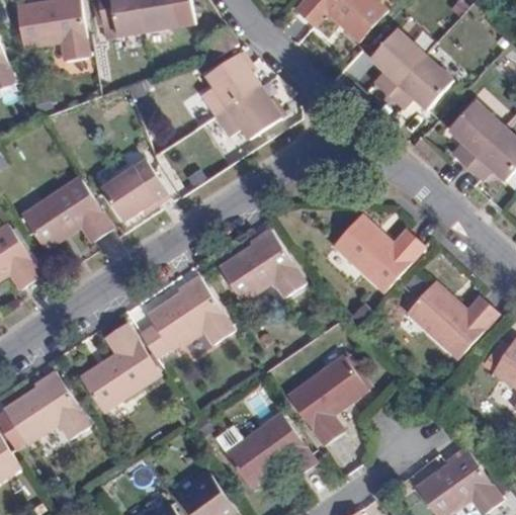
[(51,0),(16,5),(22,49),(59,43),(61,61),(88,57),(79,0),(51,0)]
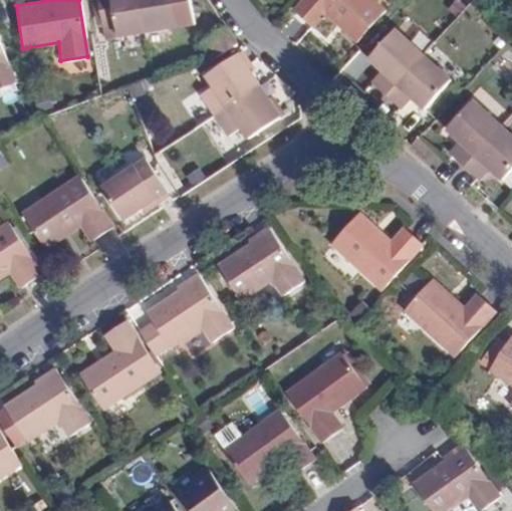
[(115,37),(144,33),(139,0),(96,0),(100,27),(114,25),(115,37)]
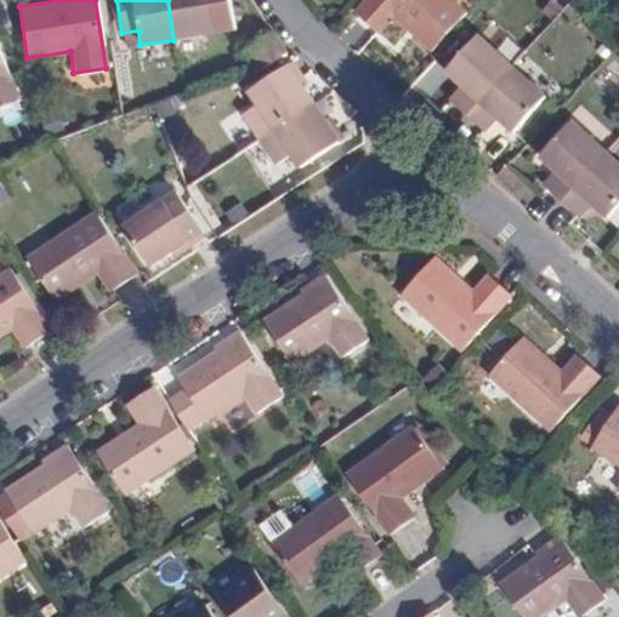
[(168,0),(174,40),(205,35),(203,20),(217,17),(215,0),(168,0)]
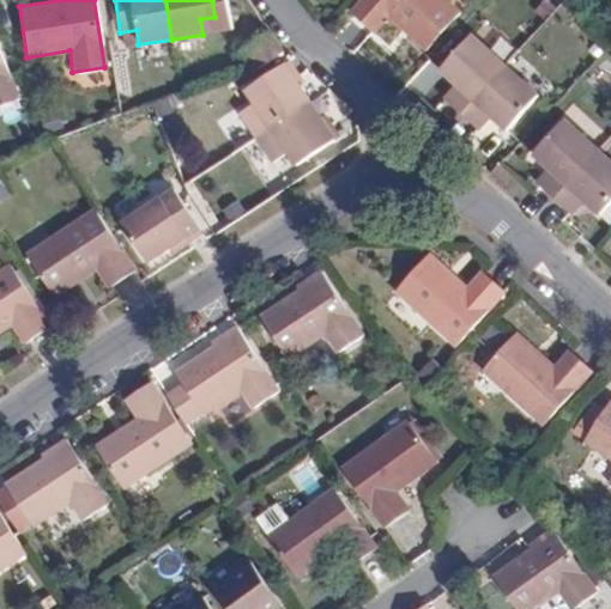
[(423,50),(459,11),(446,0),(358,0),(349,12),(371,34),(386,17),(423,50)]
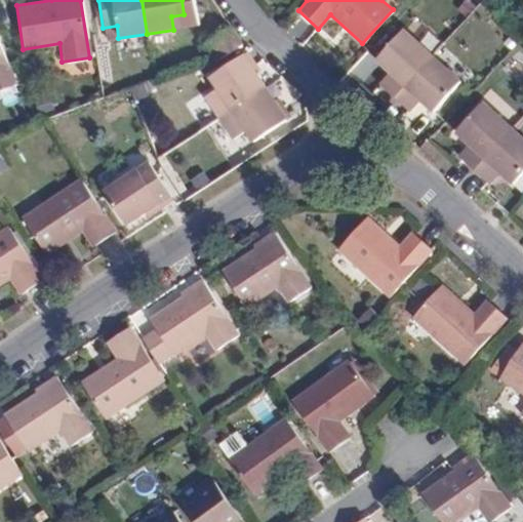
[(104,40),(118,38),(117,26),(103,28),(104,40)]
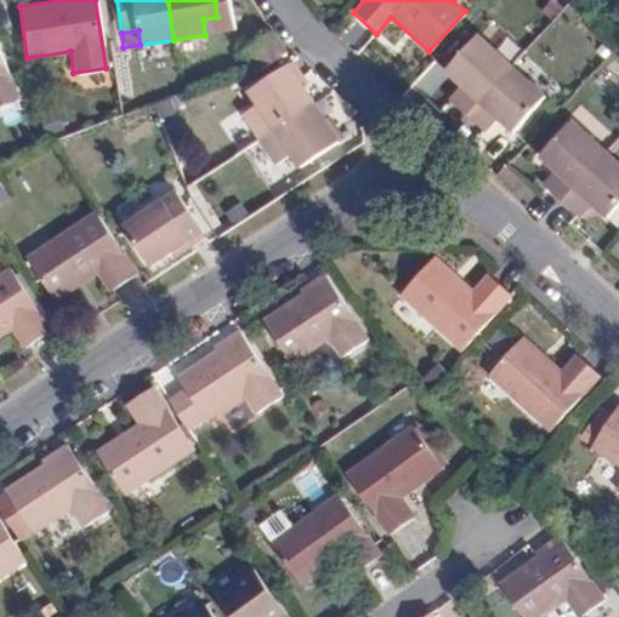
[(447,97),(465,113),(511,63),(477,32),(442,70),(458,85),(447,97)]
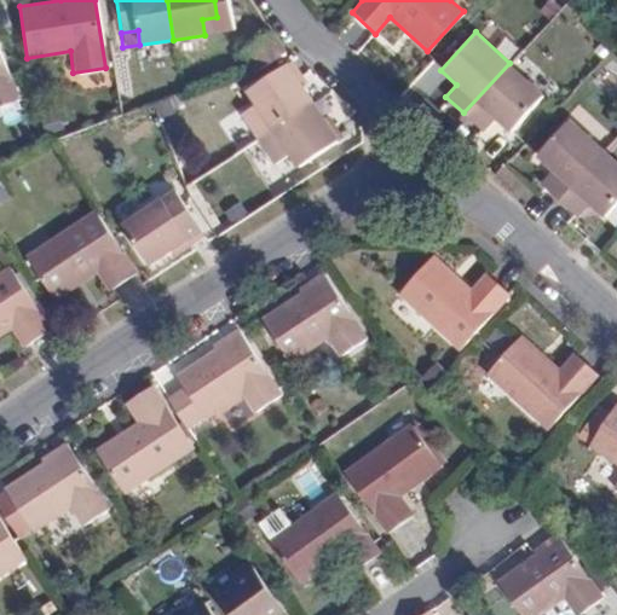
[(0,103),(18,97),(0,52),(0,103)]
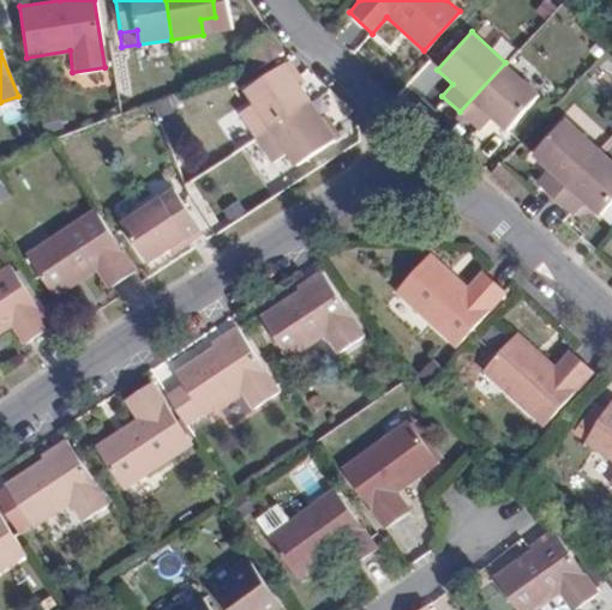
[(238,113),(253,138),(310,101),(287,62),(245,89),(252,102),(238,113)]
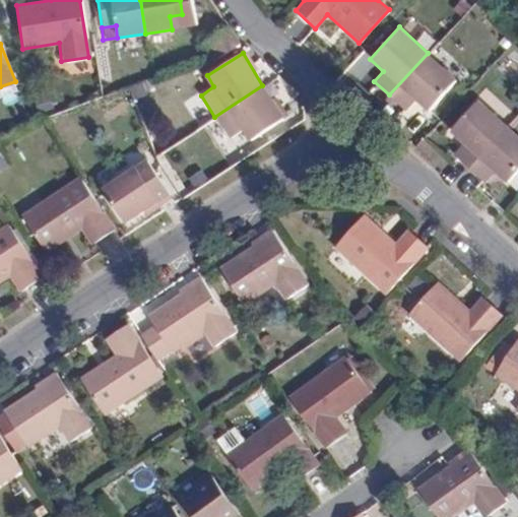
[(428,53),(389,94),(404,109),(413,99),(427,111),(456,79),(428,53)]
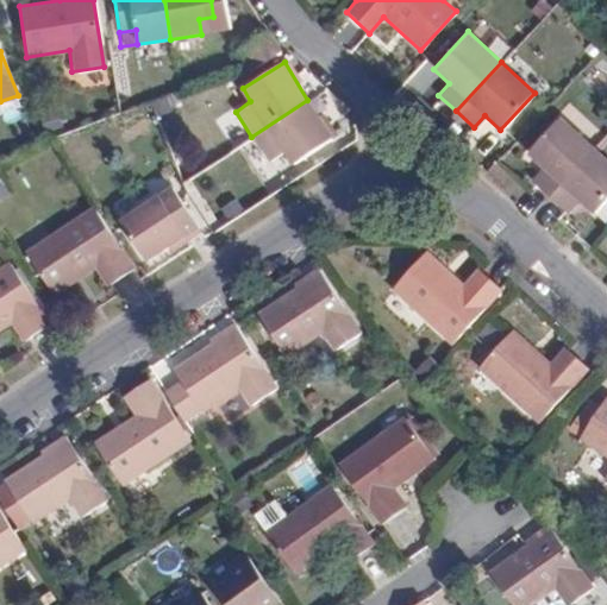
[(307,100),(251,137),(267,163),(283,151),(292,162),(331,138),(307,100)]
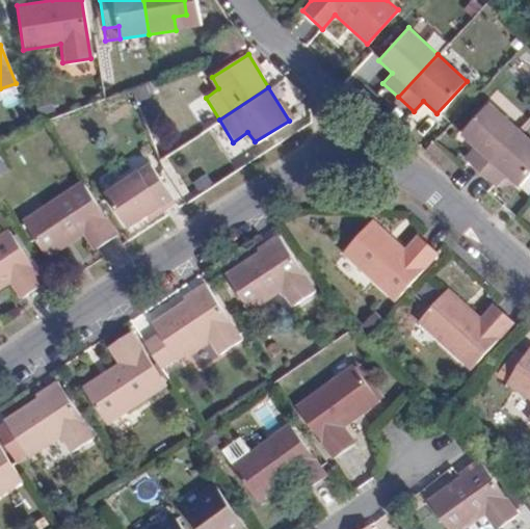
[(464,157),(478,170),(518,128),(489,102),(459,134),(474,147),(464,157)]
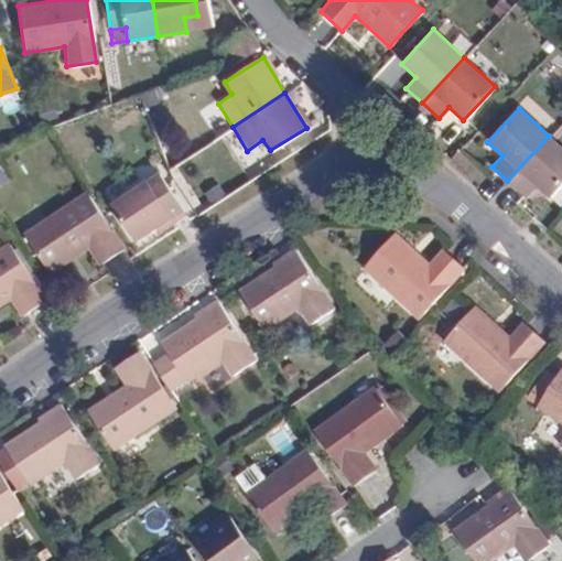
[(561,147),(549,136),(507,181),(525,196),(536,185),(549,197),(561,182),(561,147)]
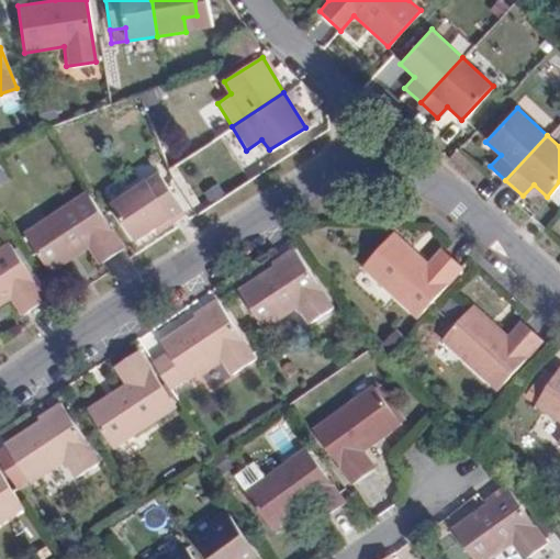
[(178,203),(156,172),(109,203),(134,241),(171,217),(167,212),(178,203)]
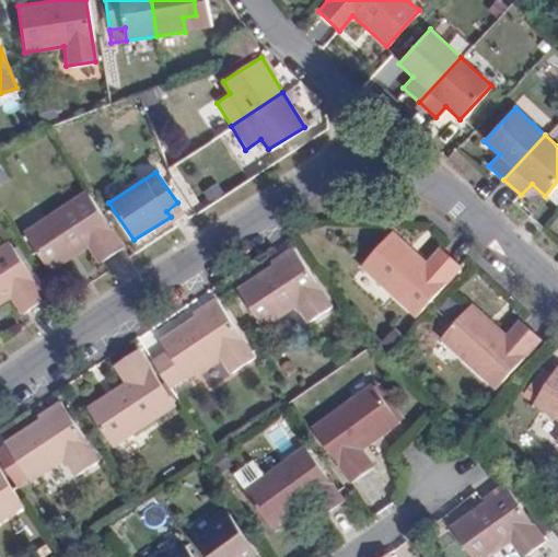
[(99,263),(121,246),(83,189),(21,230),(48,270),(86,245),(99,263)]
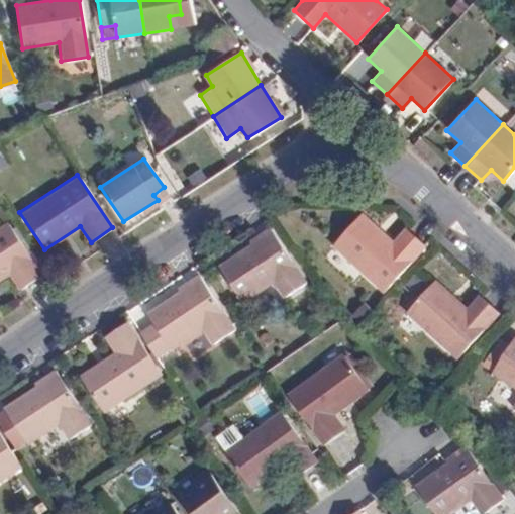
[(382,292),(424,245),(404,227),(391,240),(362,212),(332,244),(382,292)]
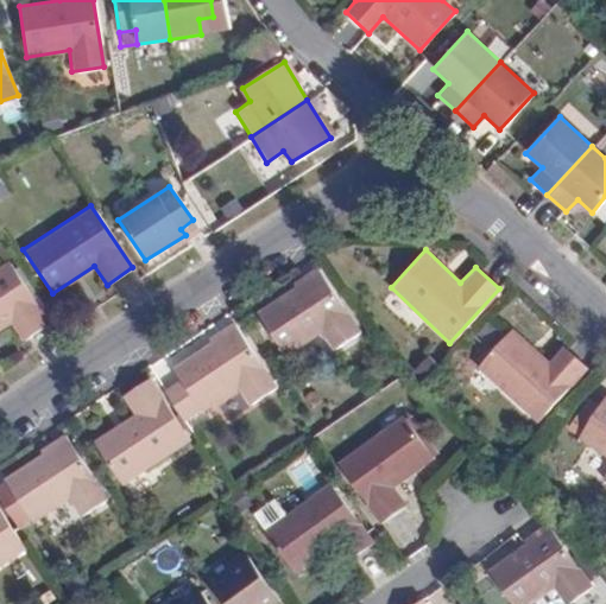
[(49,322),(7,261),(0,266),(0,329),(11,322),(23,339),(49,322)]
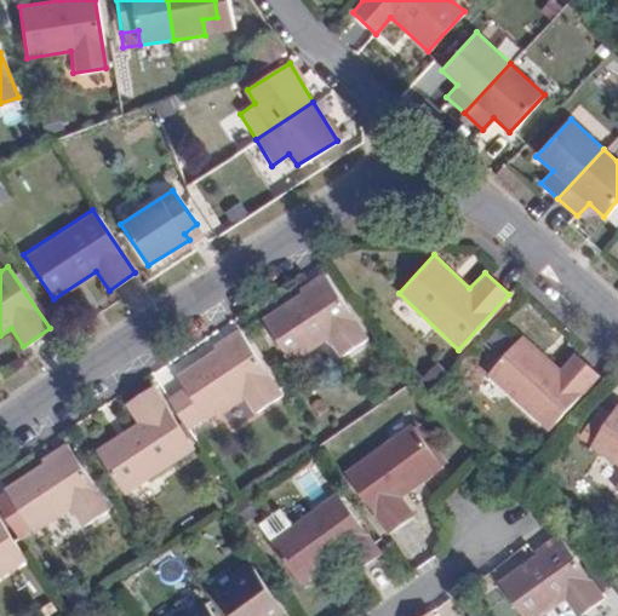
[(321,270),(305,280),(309,286),(298,292),(262,316),(290,361),(326,339),(337,356),(366,339),(321,270)]
